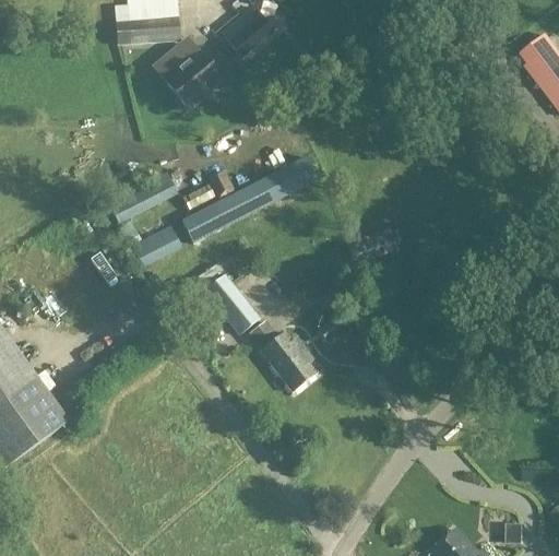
[(127,0),(130,46),(180,42),(176,0),(127,0)]
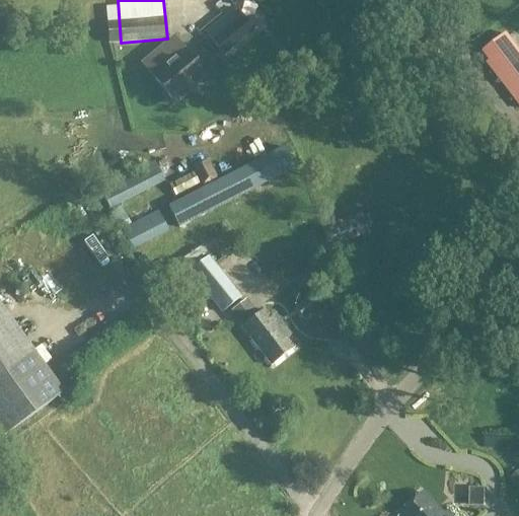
[(224,54),(253,28),(236,7),(207,32),(224,54)]
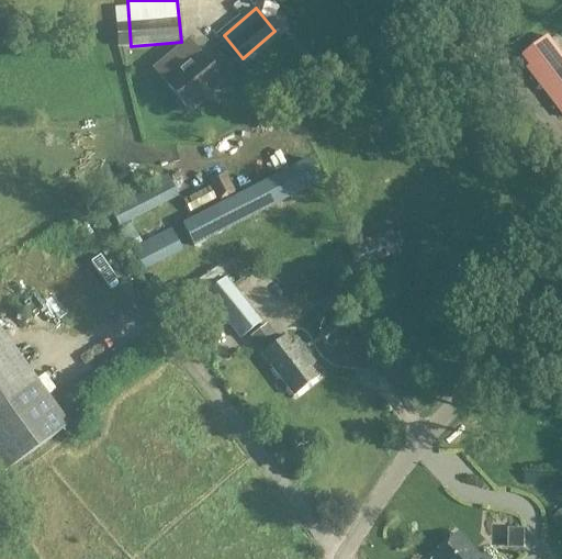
[(527,66),(561,111),(561,49),(557,43),(553,45),(546,36),(524,55),(530,64),(527,66)]
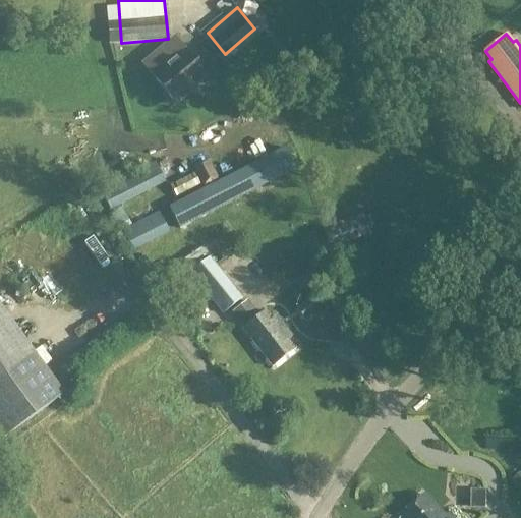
[(154,75),(174,100),(188,89),(187,88),(205,72),(185,49),(154,75)]
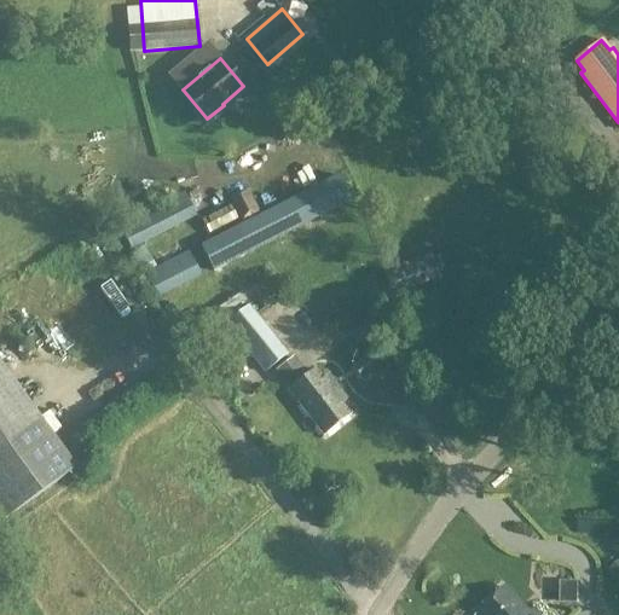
[(214,271),(352,198),(339,172),(201,244),(214,271)]
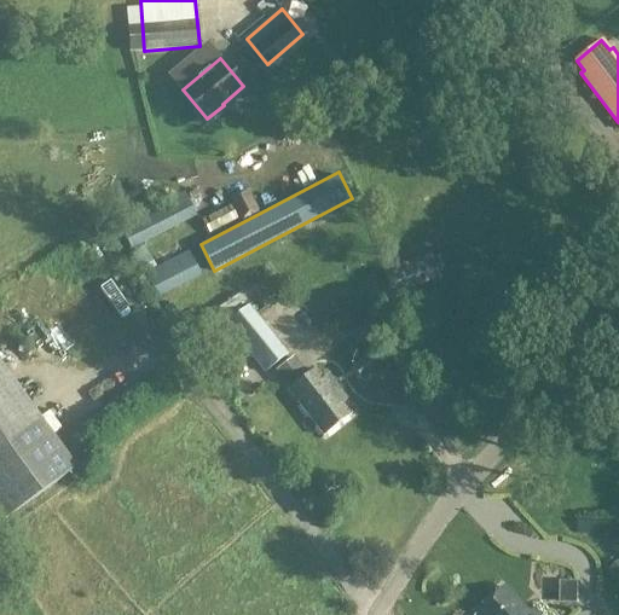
[(229,197),(242,220),(260,210),(248,187),(229,197)]
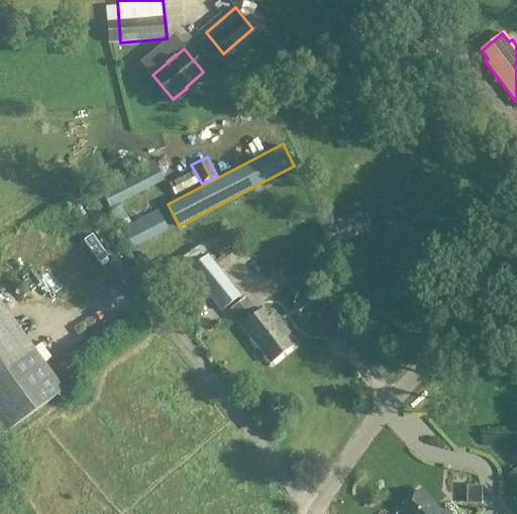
[(109,207),(165,178),(153,158),(99,186),(109,207)]
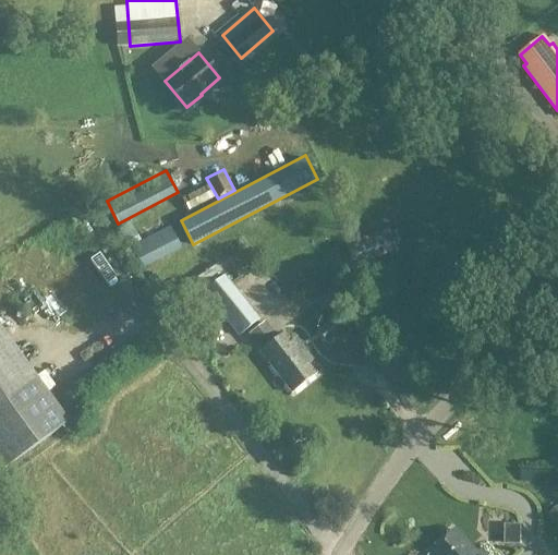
[(208,183),(183,196),(189,209),(215,196),(208,183)]
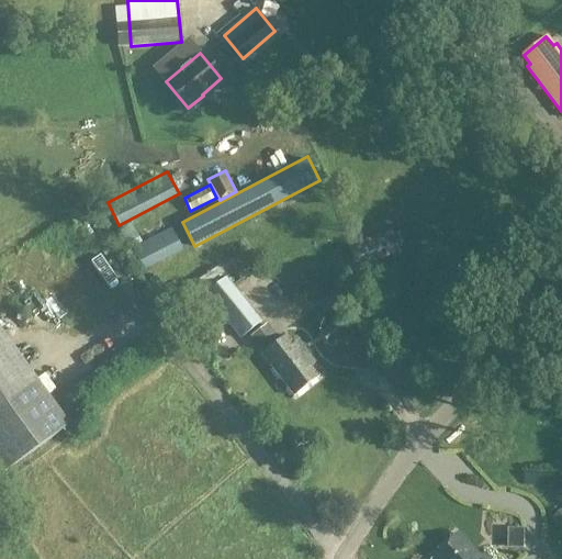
[(143,268),(182,247),(171,226),(167,228),(161,219),(150,224),(156,235),(132,247),(143,268)]
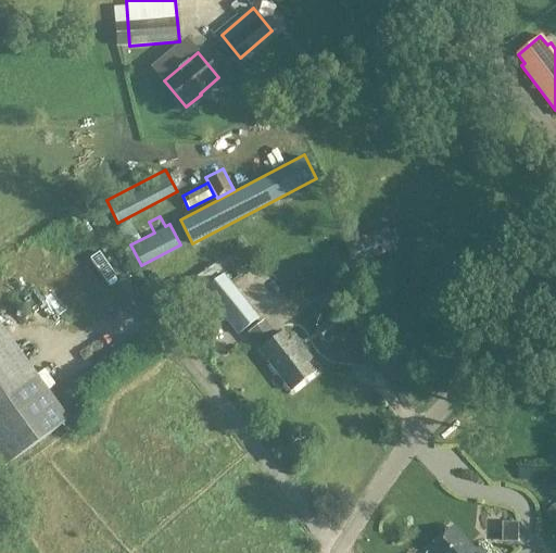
[(388,227),(344,240),(352,264),(394,250),(388,227)]
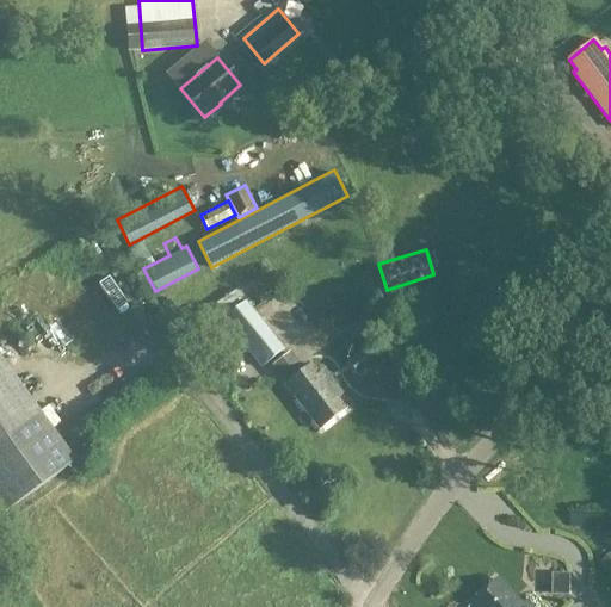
[(218,310),(244,295),(238,285),(213,301),(218,310)]
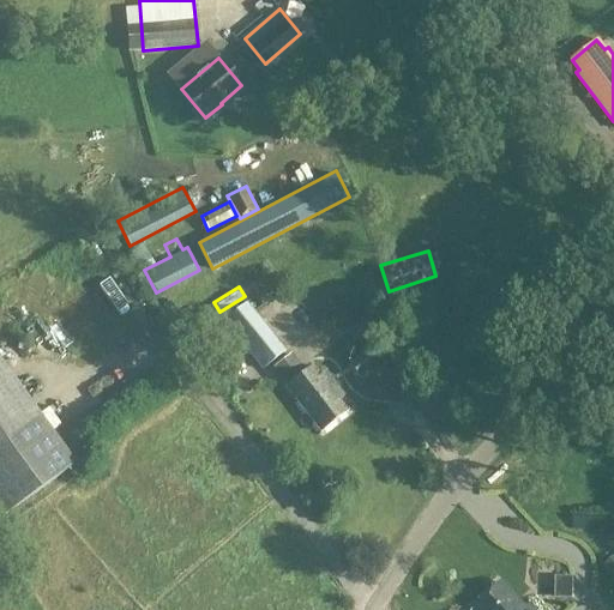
[(287,349),(248,301),(224,320),(263,368),(287,349)]
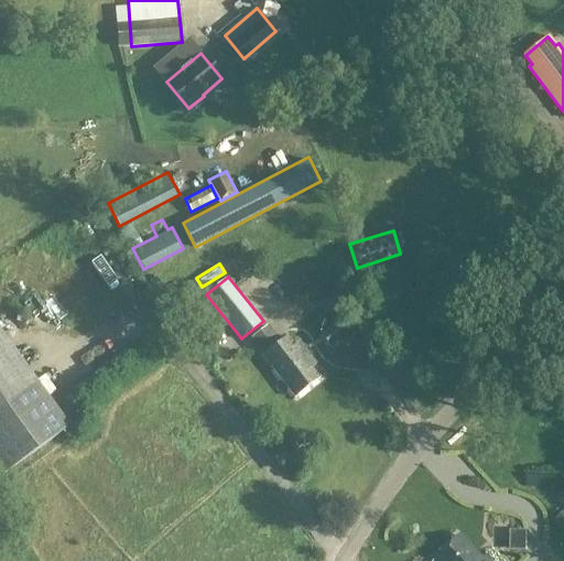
[(39,316),(52,311),(42,288),(29,293),(39,316)]
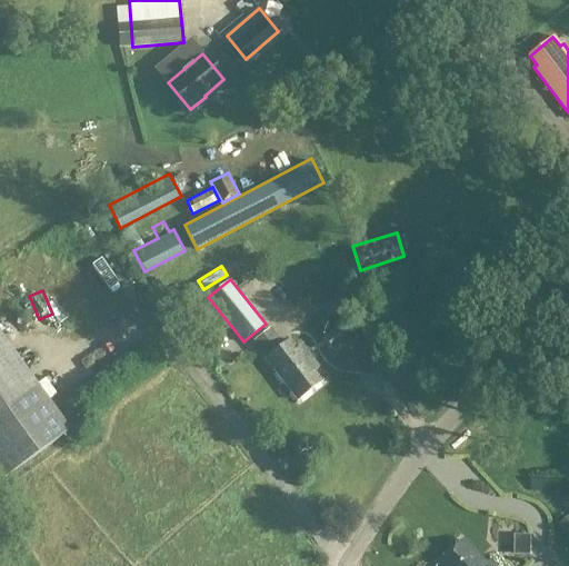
[(323,335),(333,349),(351,336),(341,321),(323,335)]
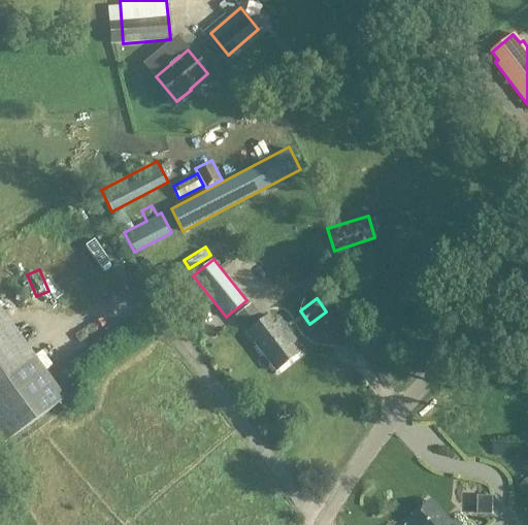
[(235,315),(248,330),(245,332),(275,370),(299,352),(292,342),(296,339),(279,319),(275,321),(269,314),(263,319),(251,302),(235,315)]
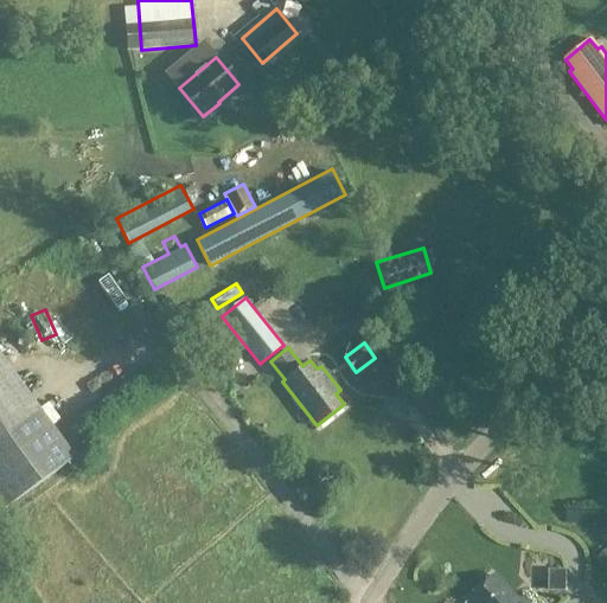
[(0,510),(74,457),(0,354),(0,510)]
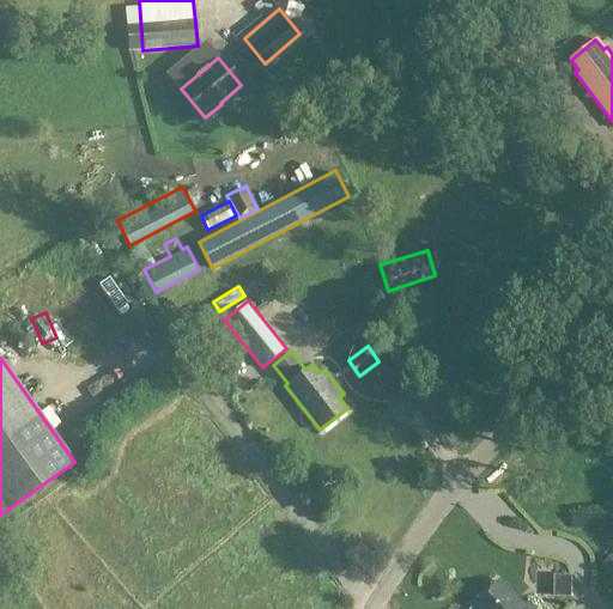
[(534,608),(528,603),(525,606),(503,582),(477,606),(475,604),(473,607),(471,608),(534,608)]
